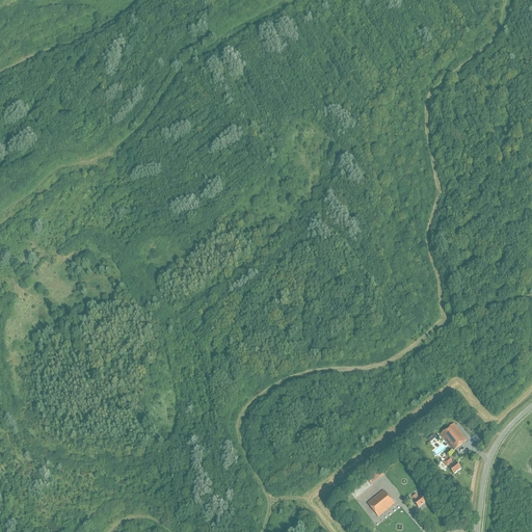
[(441,435),(453,451),(467,441),(454,424),(441,435)]
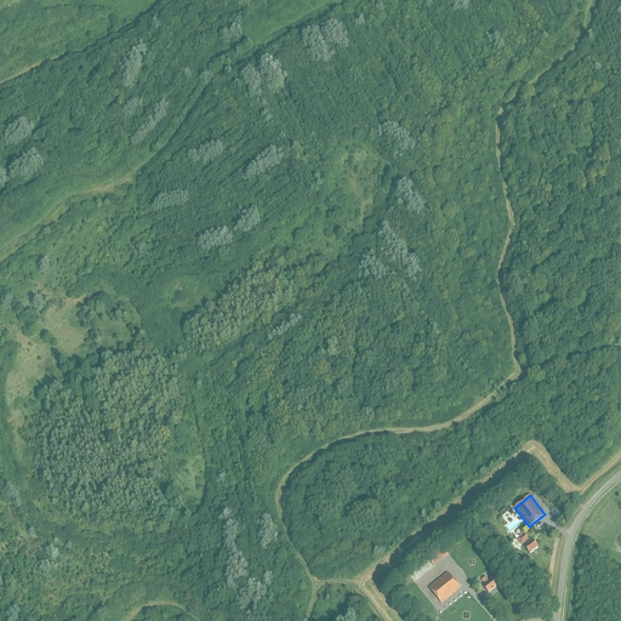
[(522,545),(524,542),(527,545),(524,547),(529,554),(537,547),(533,540),(530,542),(523,533),(518,536),(520,539),(518,540),(522,545)]
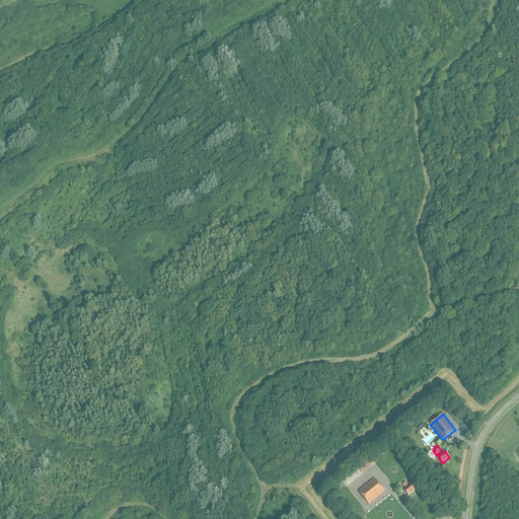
[(359,468),(362,473),(374,464),(370,459),(359,468)]
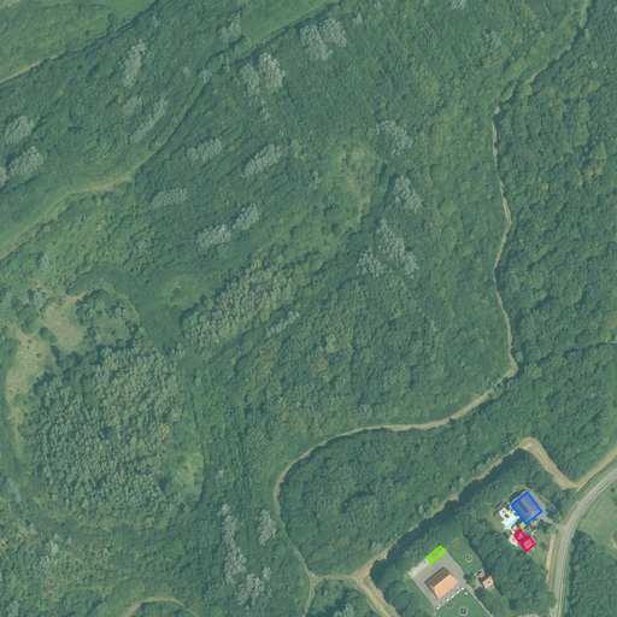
[(425,585),(439,600),(458,585),(445,569),(425,585)]
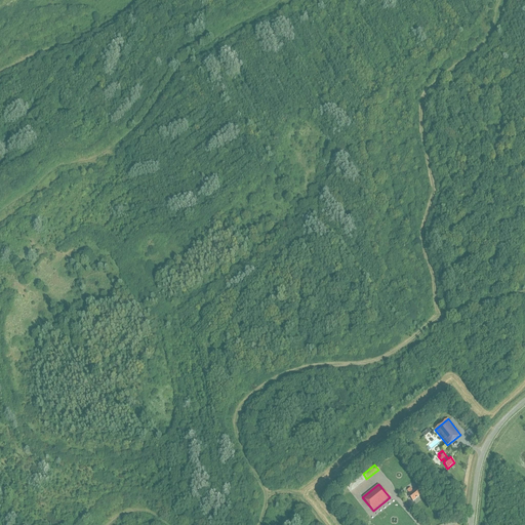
[(408,495),(412,501),(419,495),(415,490),(413,491),(410,488),(407,490),(410,494),(408,495)]
